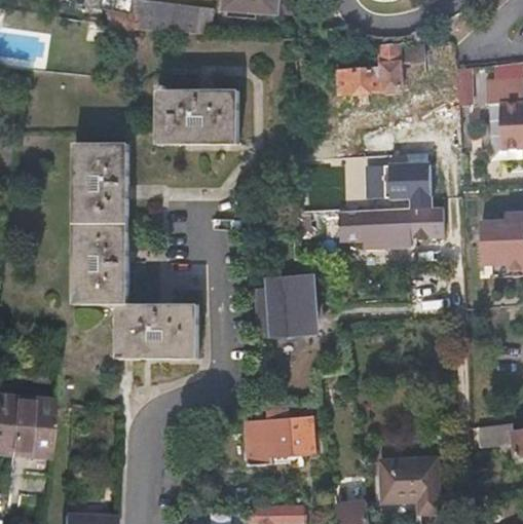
[(225,0),(226,7),(277,9),(276,0),(225,0)]
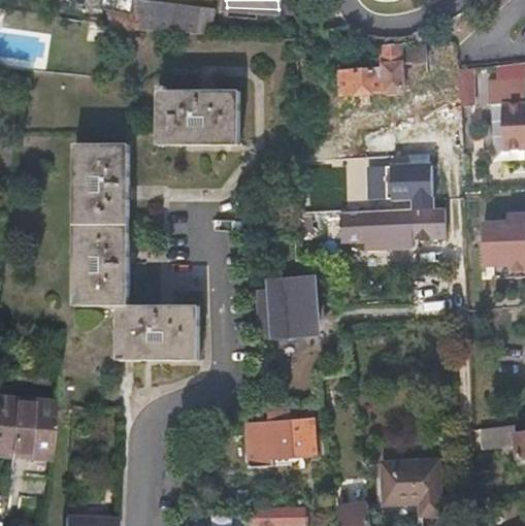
[(127,27),(169,30),(210,34),(211,8),(131,2),(127,27)]
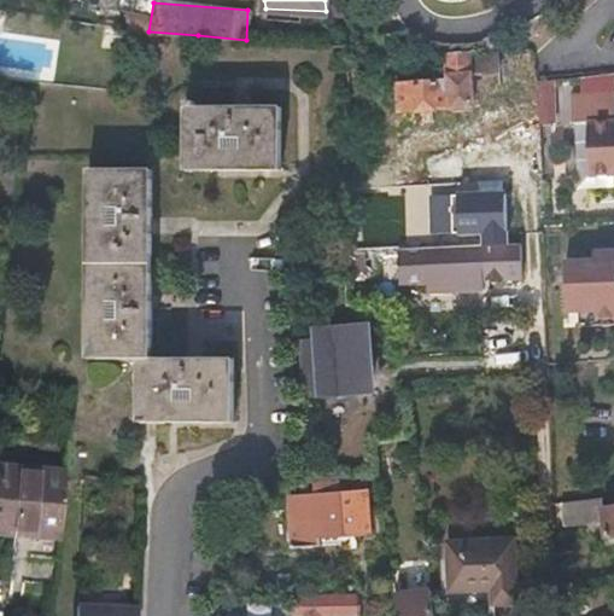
[(449,111),(458,111),(467,111),(467,103),(469,102),(468,76),(491,76),(490,46),(485,46),(443,48),(444,77),(422,79),(421,73),(409,74),(410,80),(393,81),(396,109),(449,105),(449,111)]
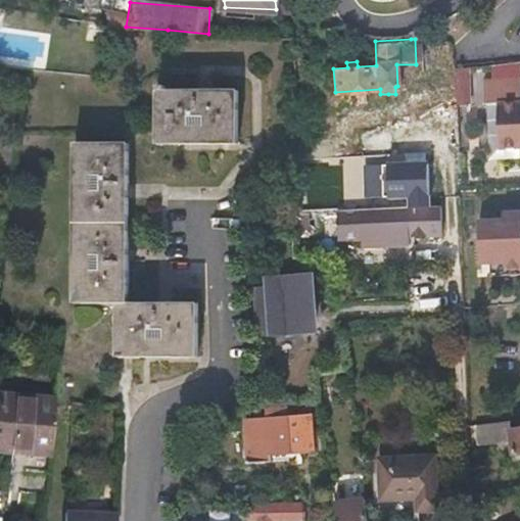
[(480,101),(491,100),(519,98),(519,74),(519,61),(488,63),(488,78),(480,78),(480,101)]
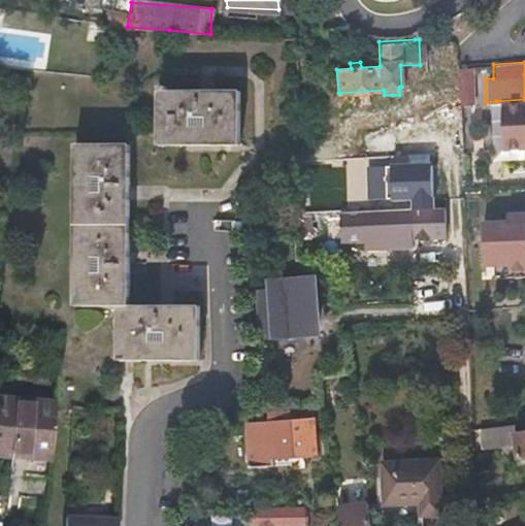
[(471,103),(472,66),(457,67),(458,104),(471,103)]
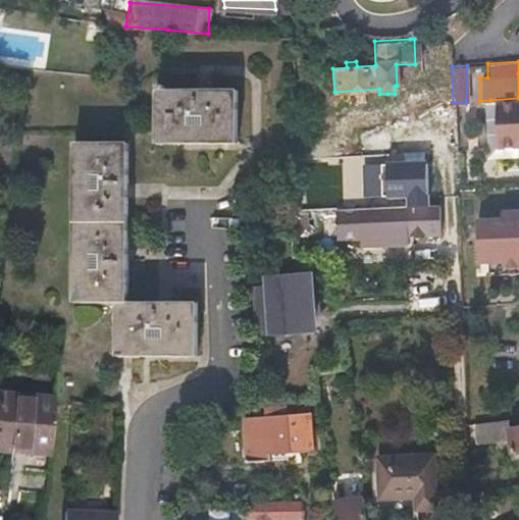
[(235,88),(198,89),(162,90),(162,81),(154,82),(156,141),(236,141),(235,88)]
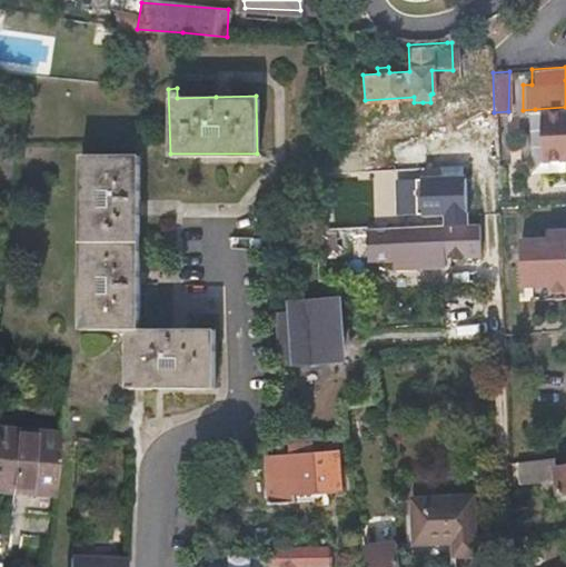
[(565,107),(535,109),(538,163),(563,162),(563,157),(565,157),(565,107)]
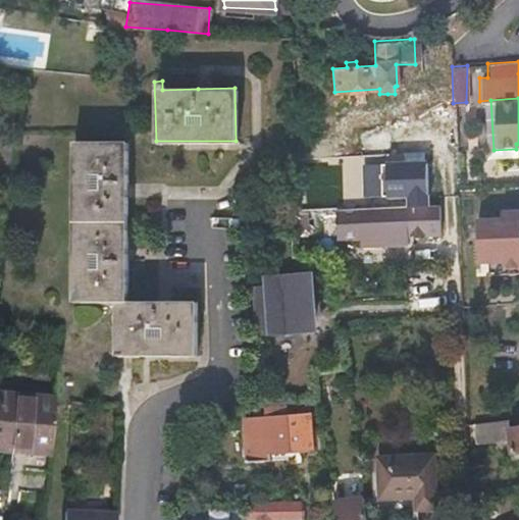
[(118,358),(159,358),(200,357),(198,300),(130,300),(125,142),(73,143),(75,301),(115,300),(118,358)]
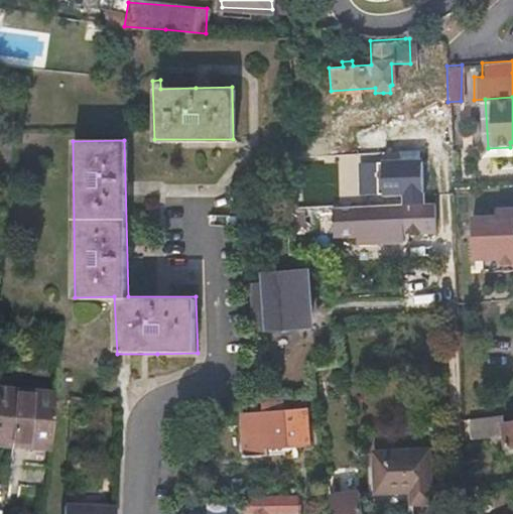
[(402,188),(403,204),(422,203),(420,162),(416,163),(415,158),(402,159),(402,163),(381,164),(382,190),(402,188)]
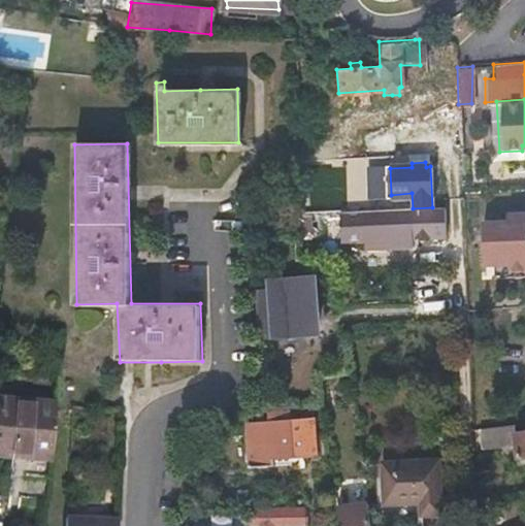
[(289,186),(274,188),(276,201),(292,199),(289,186)]
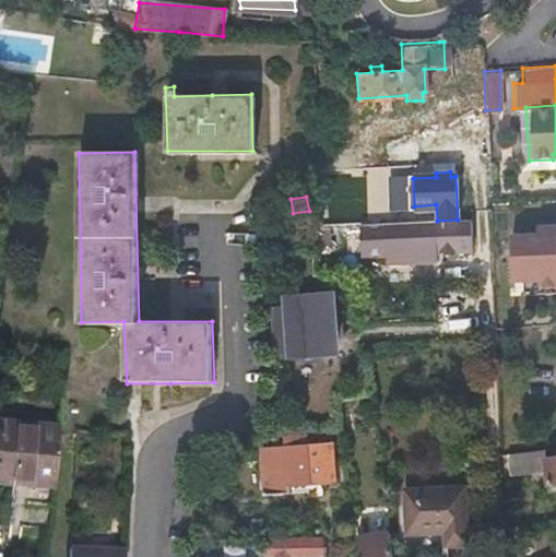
[(437,221),(381,223),(359,223),(359,248),(385,247),(386,256),(415,253),(415,248),(433,248),(459,246),(458,220),(437,221)]
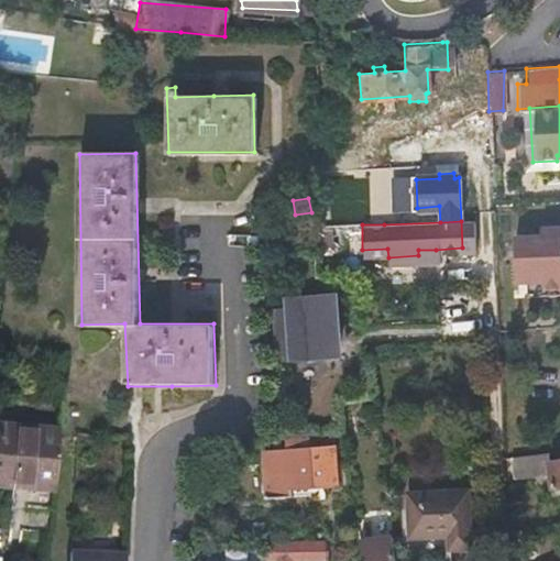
[(559,227),(538,229),(538,237),(512,239),(515,283),(525,282),(541,281),(541,288),(559,286),(559,227)]
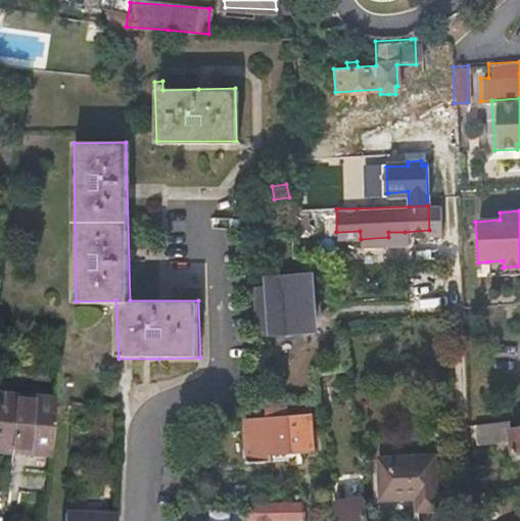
[(519,266),(503,268),(503,261),(487,262),(488,276),(519,273),(519,266)]
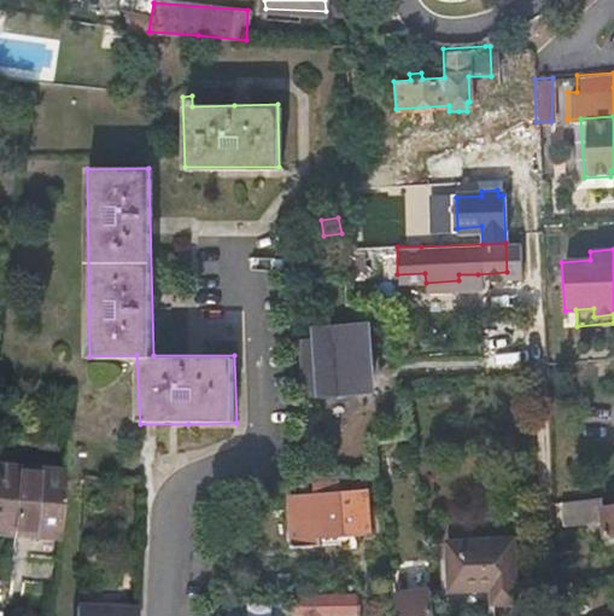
[(315,338),(298,340),(300,376),(319,375),(320,395),(356,393),(357,387),(358,385),(361,382),(363,379),(368,376),(374,373),(370,341),(361,342),(360,323),(314,326),(315,338)]
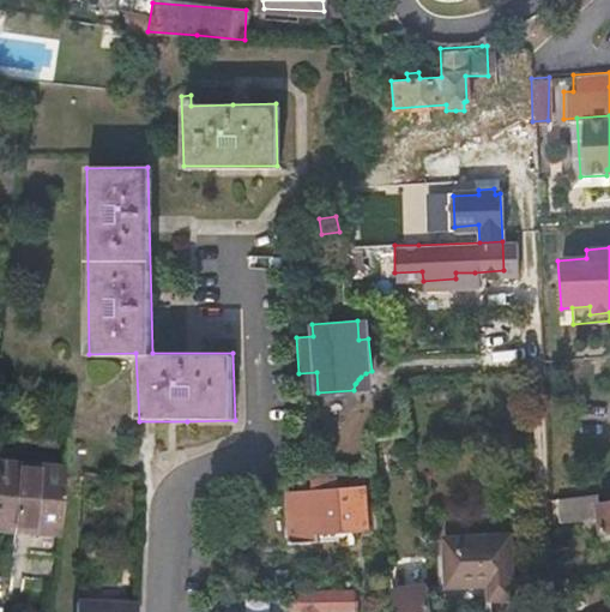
[(316,372),(299,373),(301,394),(318,393),(316,372)]
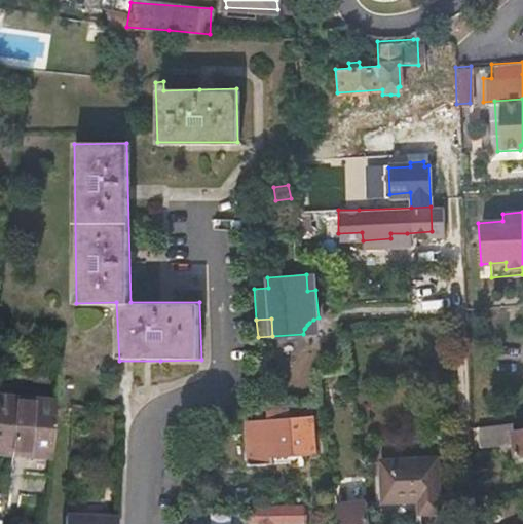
[(344,380),(333,380),(334,396),(346,395),(344,380)]
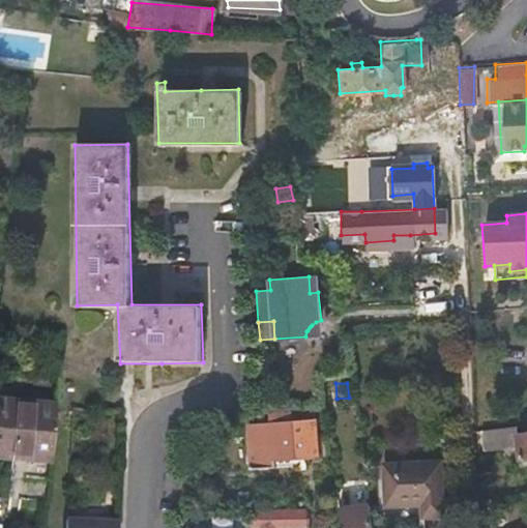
[(33,387),(32,398),(56,401),(57,389),(33,387)]
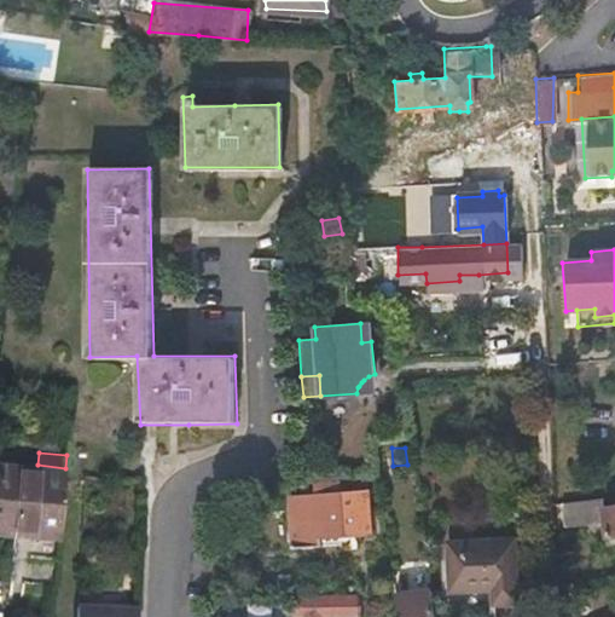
[(0,529),(15,530),(11,553),(57,557),(65,468),(38,465),(0,462),(0,529)]
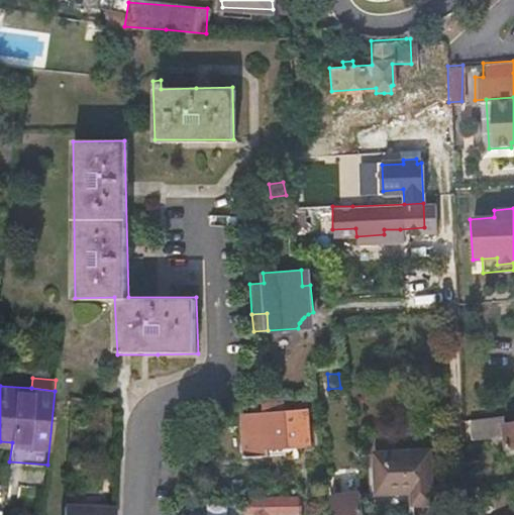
[(310,443),(308,422),(307,400),(263,403),(263,415),(241,416),(243,456),(267,454),(267,445),(310,443)]
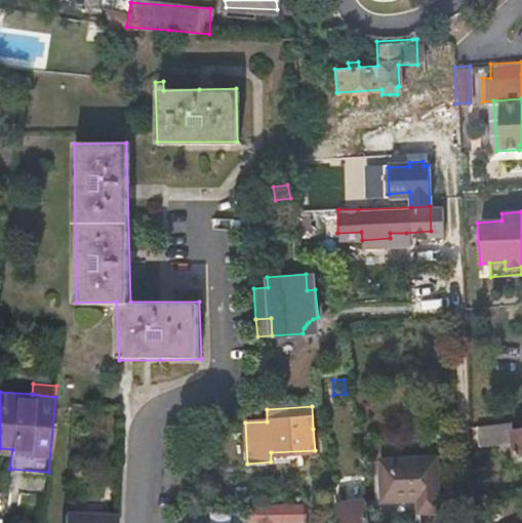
[(514,436),(513,430),(511,420),(477,426),(479,441),(514,436)]
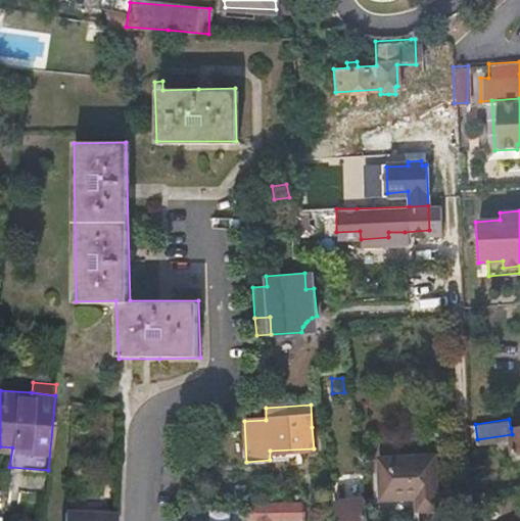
[(519,426),(511,428),(512,434),(515,452),(519,451),(519,426)]
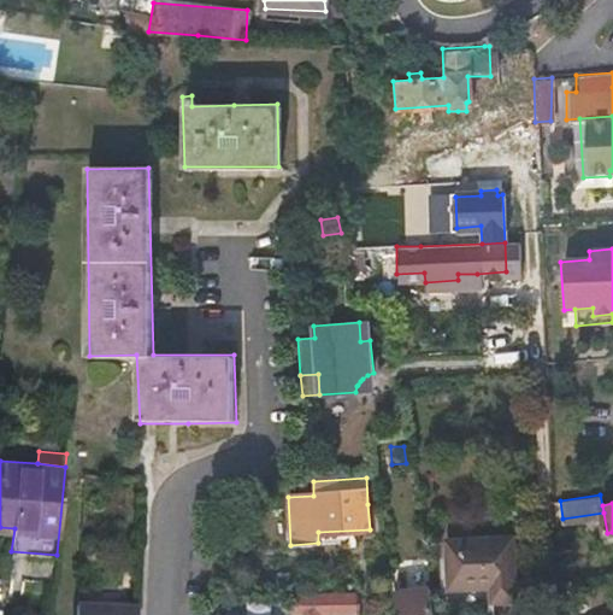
[(451,590),(470,589),(490,587),(491,602),(514,601),(511,539),(447,542),(451,590)]
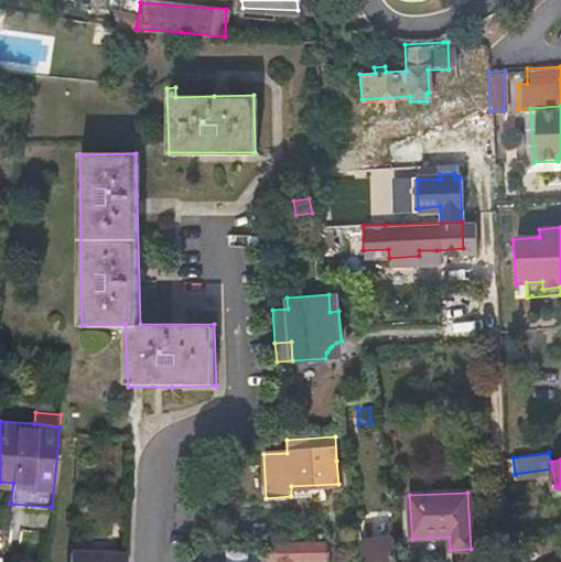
[(395,561),(396,561),(392,536),(359,540),(362,561),(395,561)]
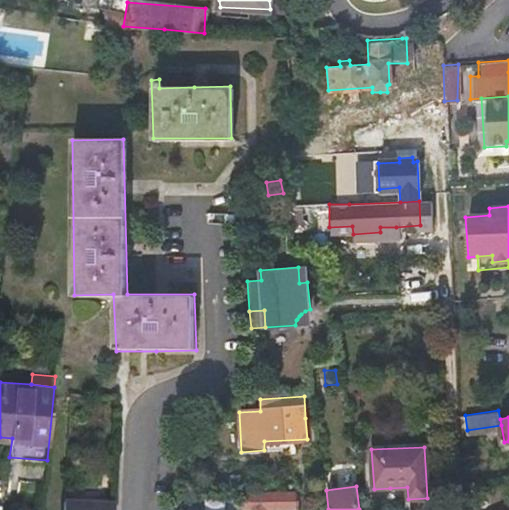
[(249,507),(248,509),(254,509),(255,507),(262,506),(290,506),(290,491),(240,493),(241,507),(249,507)]
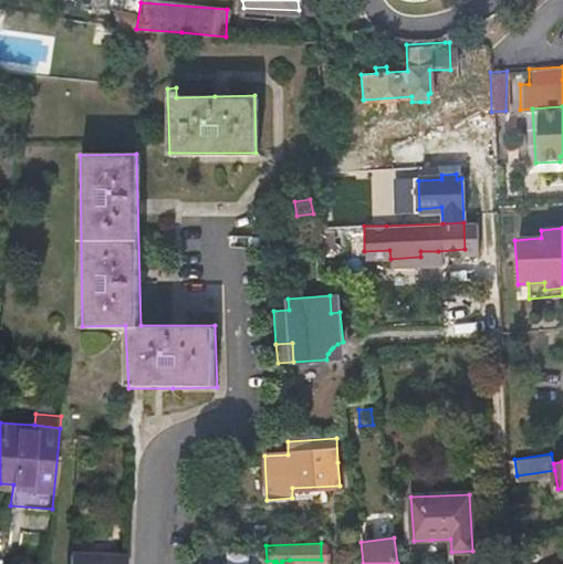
[(70,553),(69,563),(124,563),(125,556),(70,553)]
